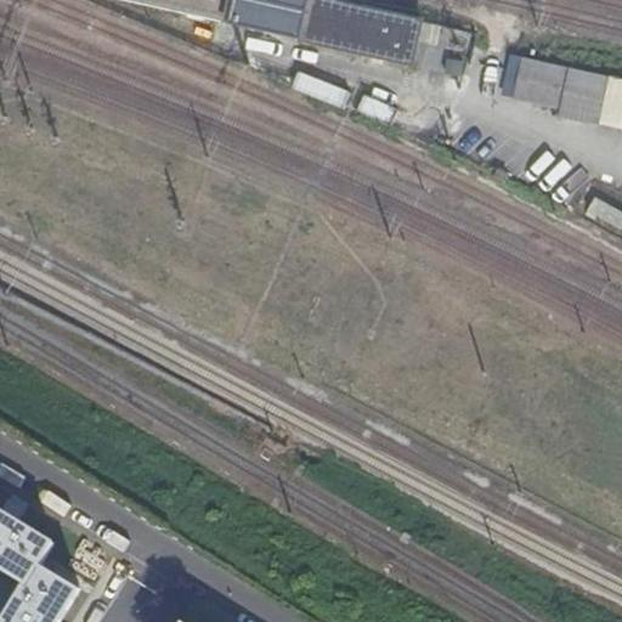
[(428,26),(317,0),(116,0),(418,68),(428,26)]
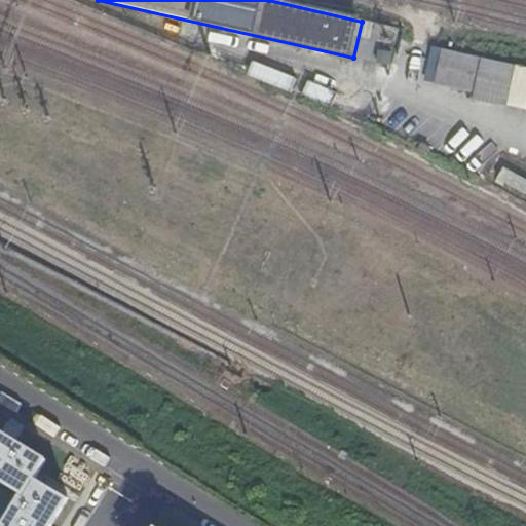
[(517,66),(443,48),(435,81),(476,90),(474,98),(506,106),(517,66)]
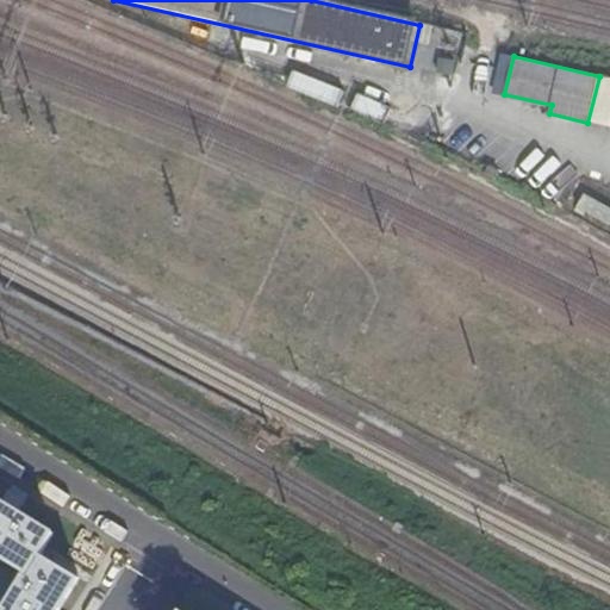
[(296,91),(341,110),(348,94),(303,75),(296,91)]
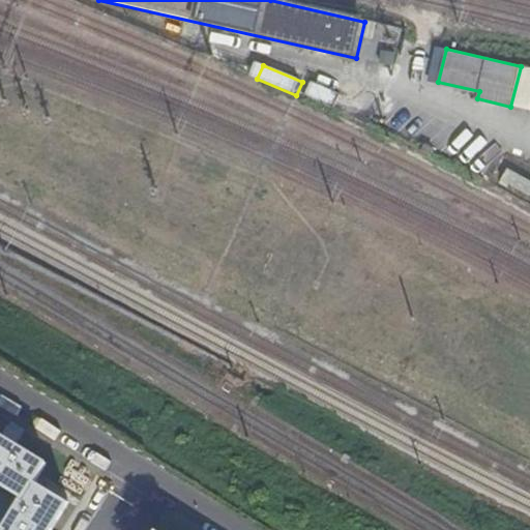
[(343,99),(319,87),(313,100),(336,112),(343,99)]
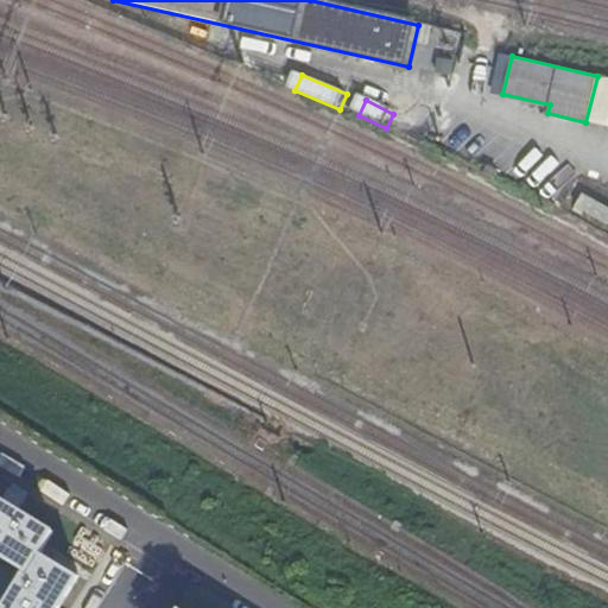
[(607,206),(583,194),(576,208),(607,223),(607,206)]
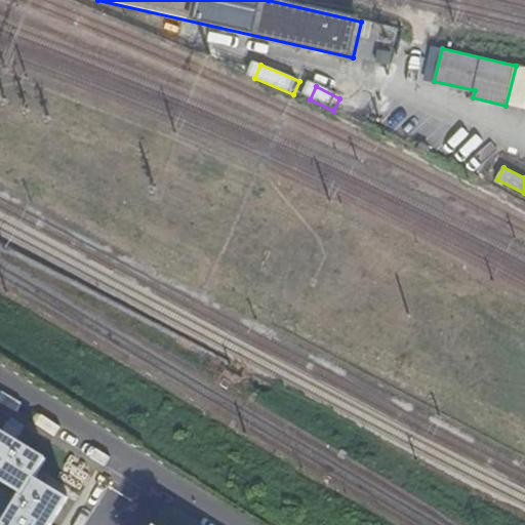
[(2,435),(0,433),(0,480),(23,494),(3,524),(52,524),(68,499),(35,479),(46,461),(15,443),(21,436),(7,427),(2,435)]
